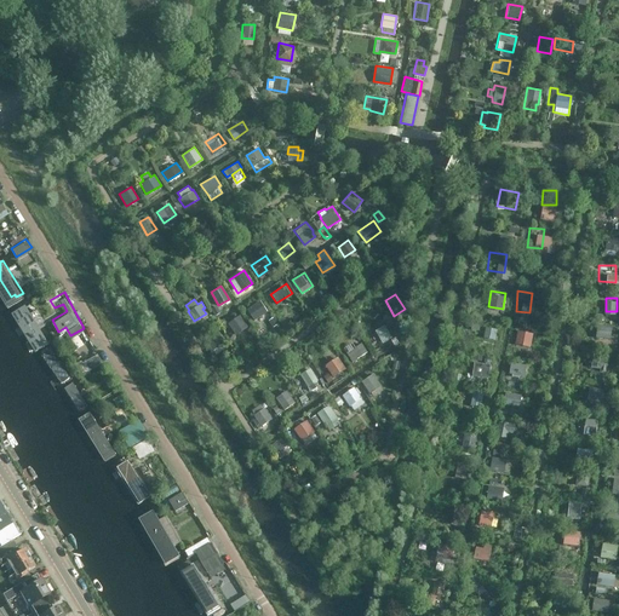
[(253,320),(267,311),(259,299),(246,309),(253,320)]
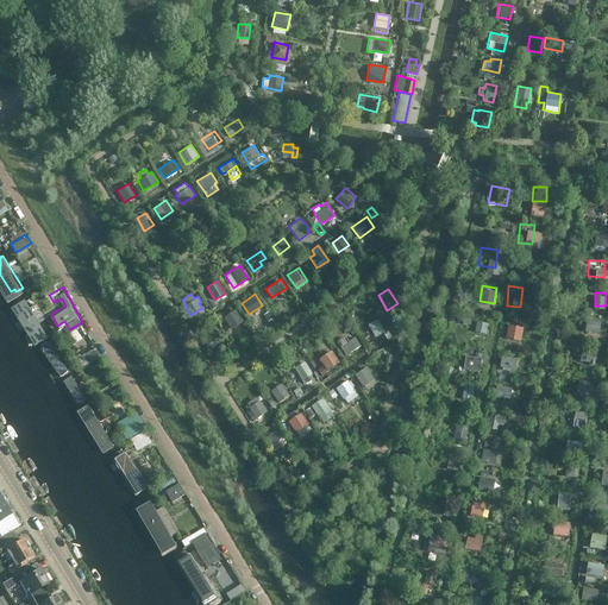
[(27,298),(17,304),(39,340),(49,334),(27,298)]
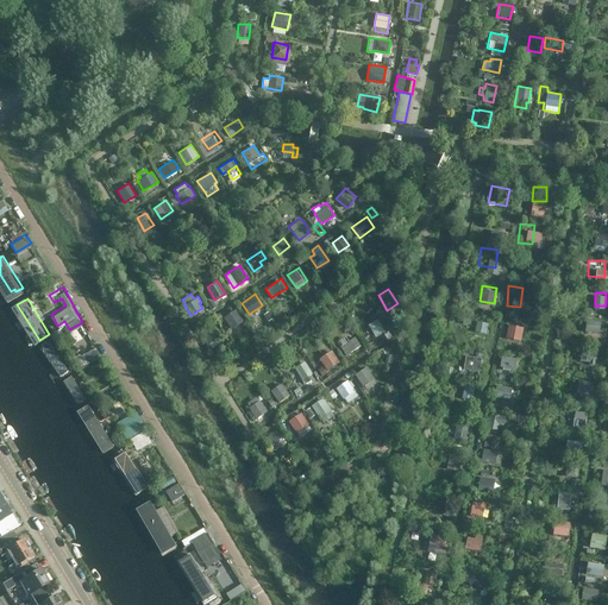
[(234,309),(223,317),(231,329),(243,321),(234,309)]
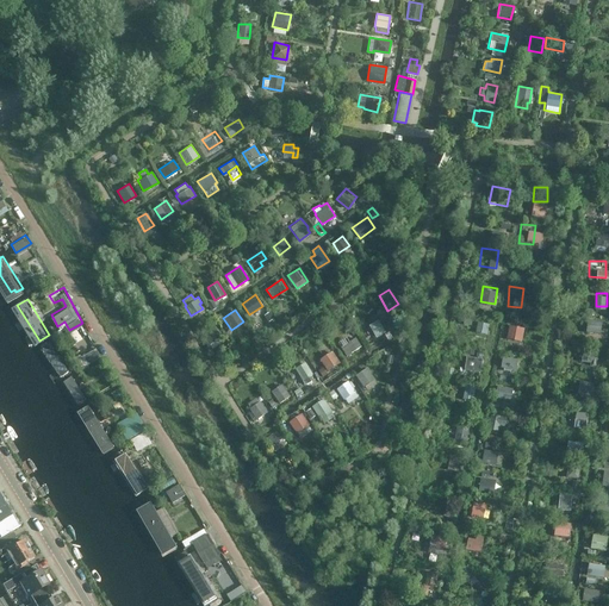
[(598,326),(600,310),(580,310),(580,325),(598,326)]
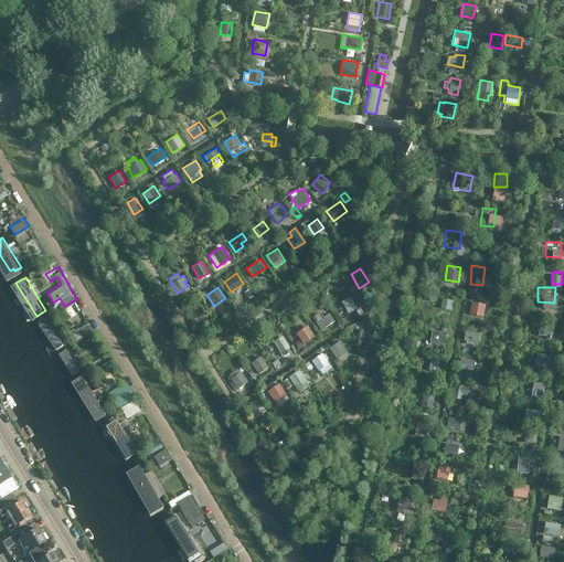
[(208,297),(203,290),(198,294),(202,300),(208,297)]
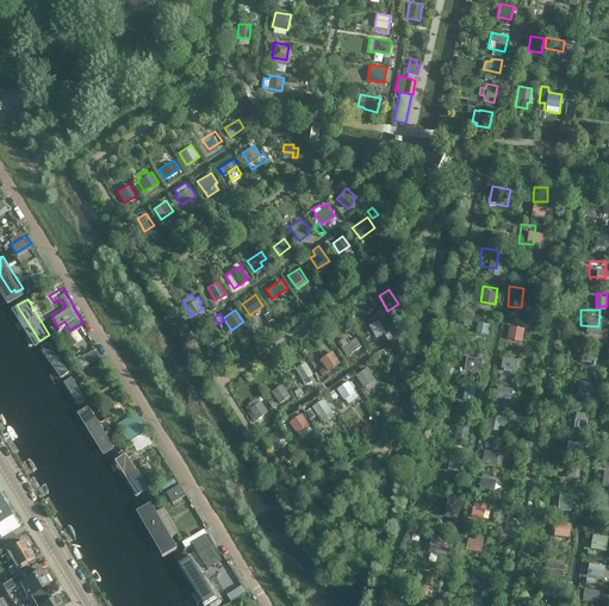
[(478,342),(482,320),(470,318),(466,339),(478,342)]
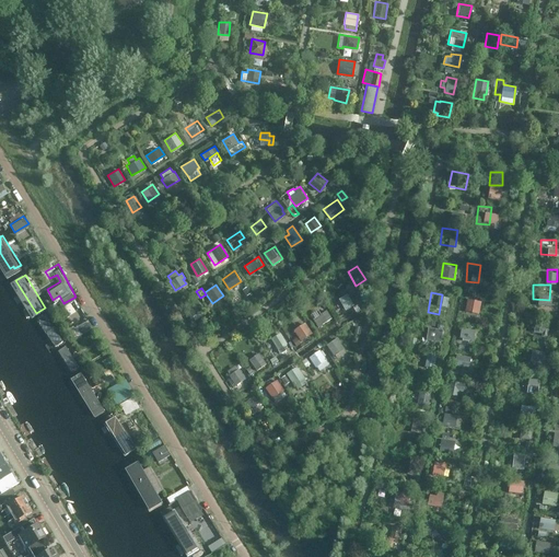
[(346,293),(337,298),(345,310),(353,304),(346,293)]
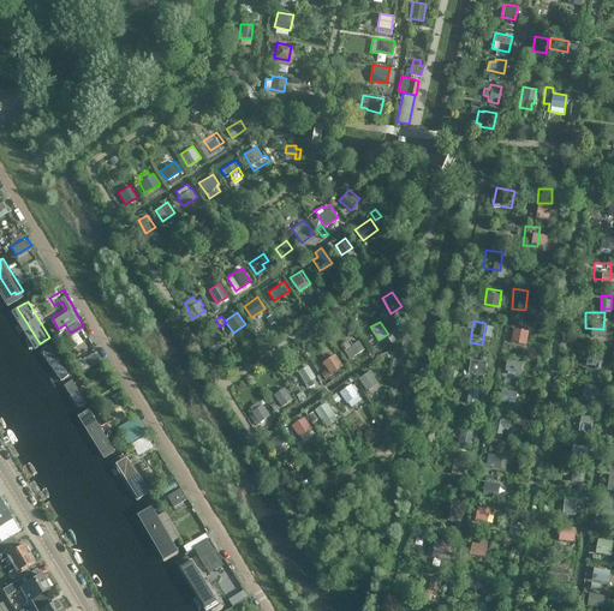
[(513,324),(511,339),(526,341),(529,327),(513,324)]
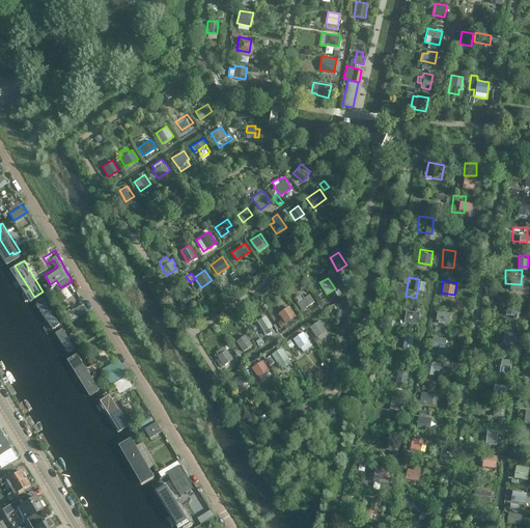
[(192,293),(186,283),(178,287),(179,289),(176,292),(182,300),(192,293)]
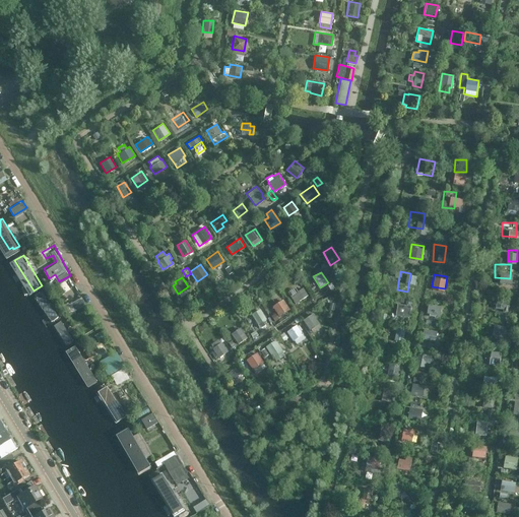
[(71,309),(85,303),(77,284),(64,291),(71,309)]
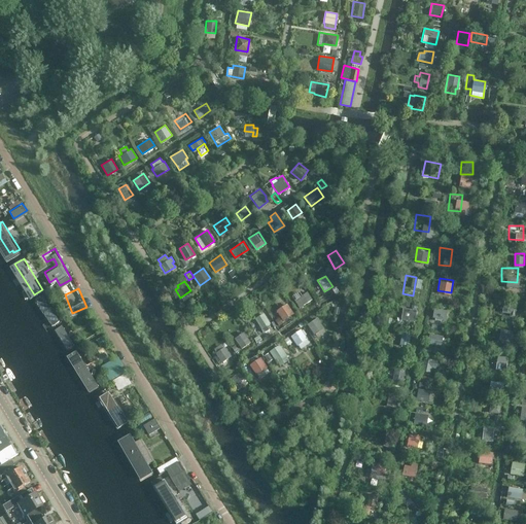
[(299,307),(311,299),(307,291),(300,295),(296,291),(293,293),(295,299),(293,300),(299,307)]
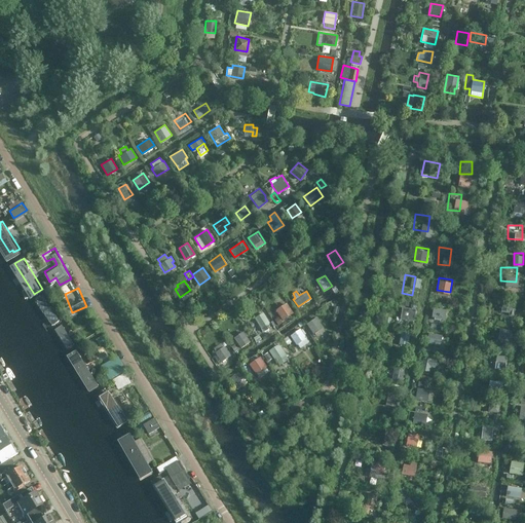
[(41,295),(34,300),(50,324),(58,319),(41,295)]
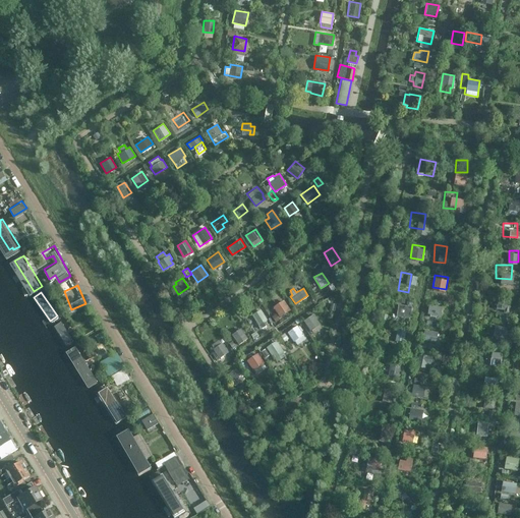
[(283,299),(272,306),(279,317),(290,309),(283,299)]
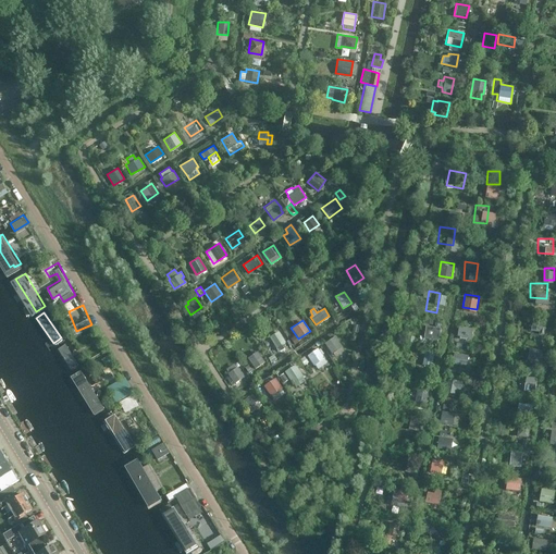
[(543,332),(544,321),(529,320),(528,331),(543,332)]
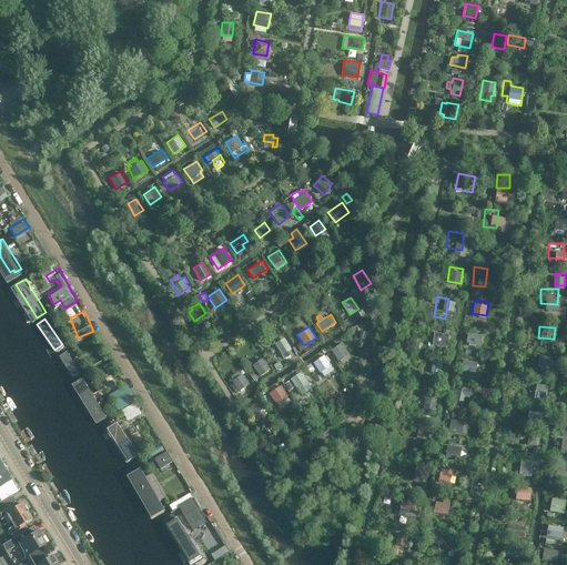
[(449,332),(435,329),(433,343),(446,346),(449,332)]
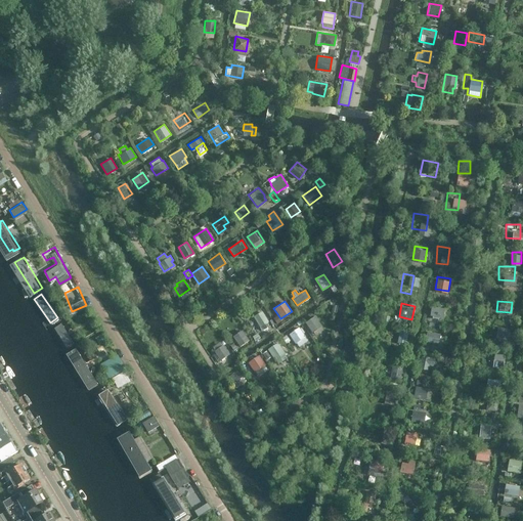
[(430,303),(430,317),(444,317),(445,304),(430,303)]
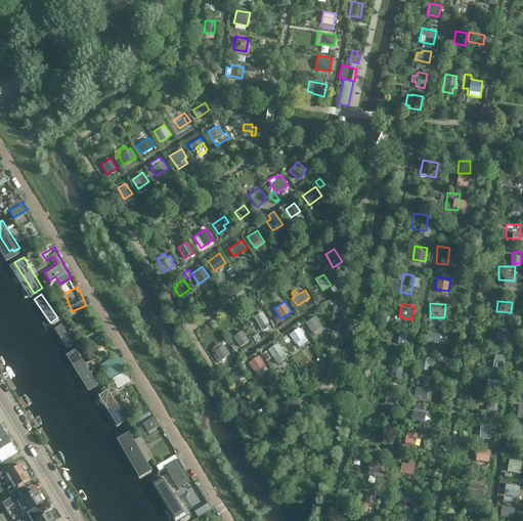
[(262,310),(253,316),(259,327),(268,320),(262,310)]
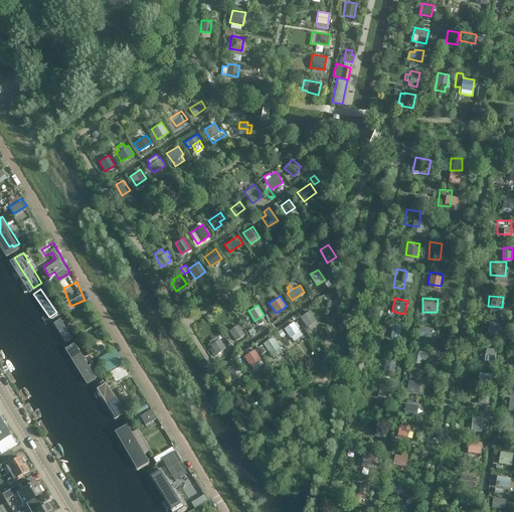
[(309,311),(299,317),(306,327),(316,320),(309,311)]
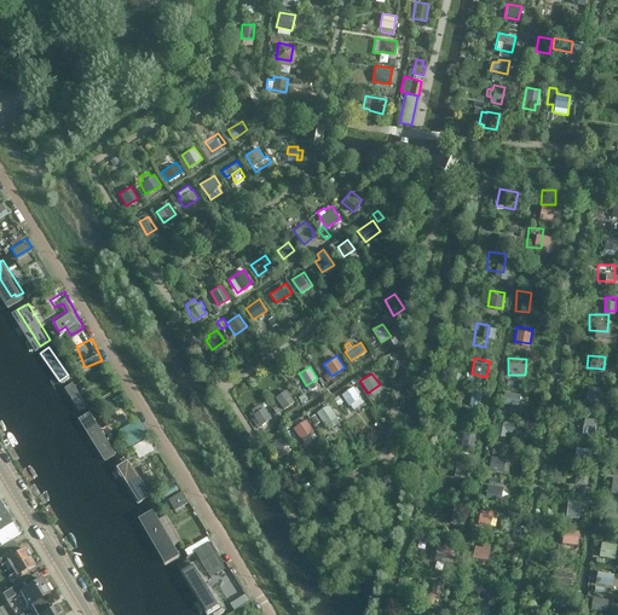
[(70,379),(63,383),(80,411),(87,406),(70,379)]
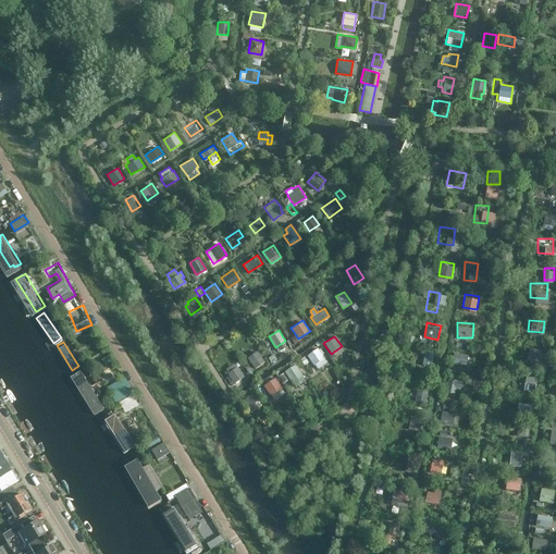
[(433,364),(434,347),(422,346),(420,362),(433,364)]
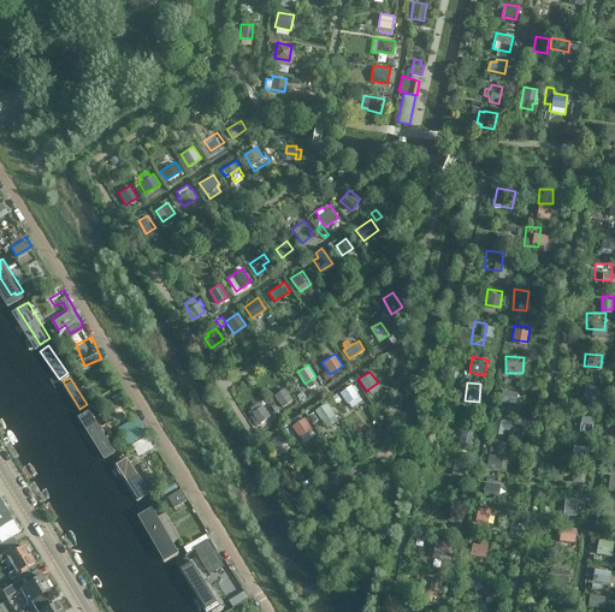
[(586,394),(598,393),(597,382),(585,384),(586,394)]
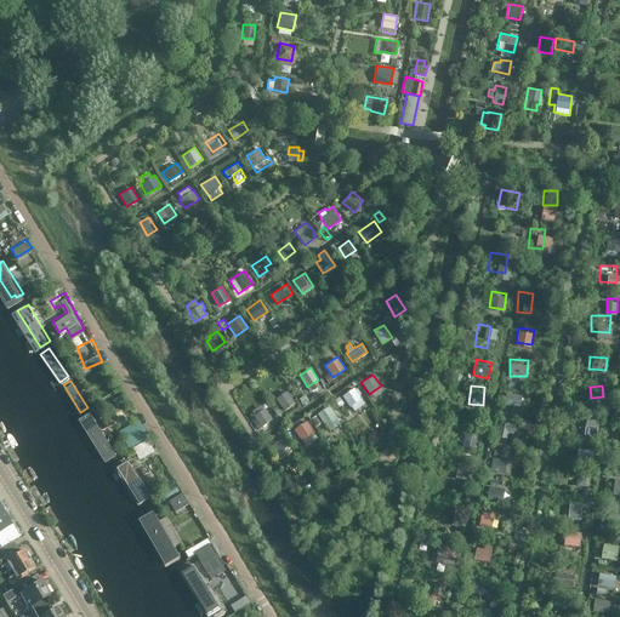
[(364,403),(353,387),(342,395),(350,406),(351,406),(353,410),(364,403)]
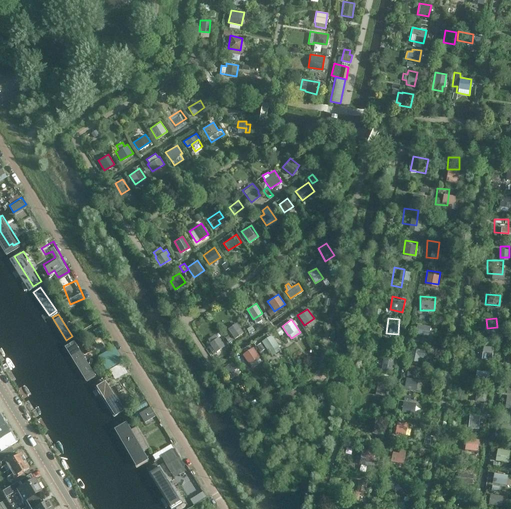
[(429,321),(417,321),(417,334),(429,334),(429,321)]
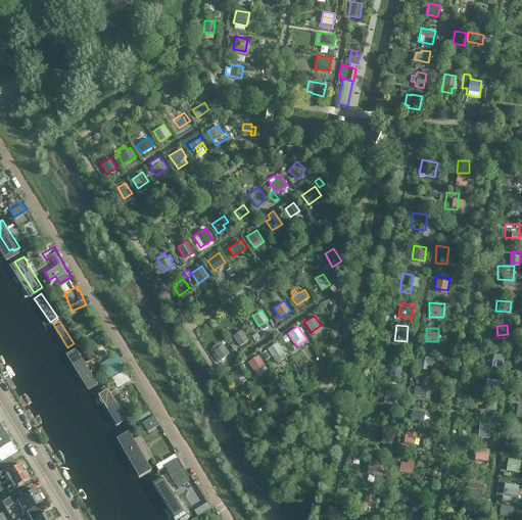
[(248,339),(241,329),(232,335),(239,345),(248,339)]
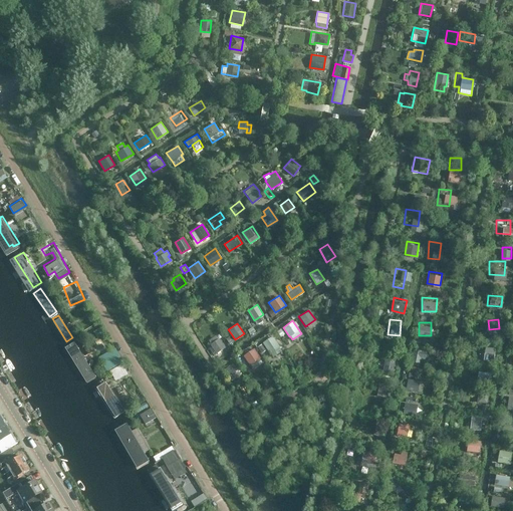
[(284,333),(280,327),(276,330),(280,336),(284,333)]
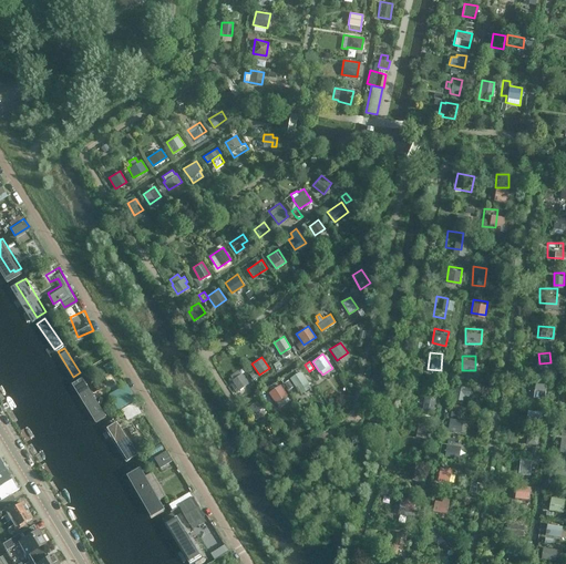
[(237,389),(238,390),(248,382),(242,372),(239,373),(237,370),(229,375),(233,379),(230,380),(232,381),(229,383),(235,391),(237,389)]
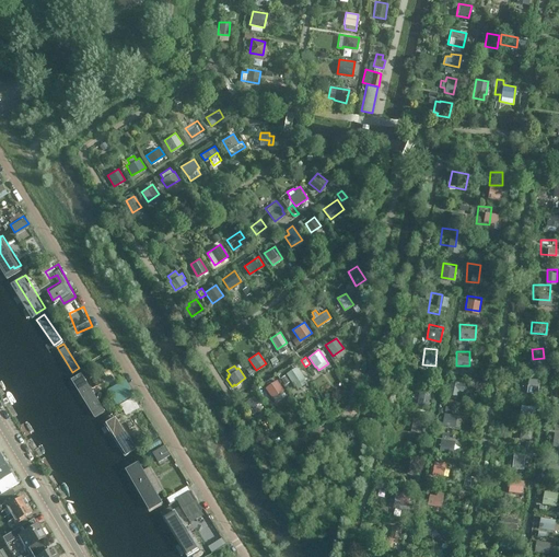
[(297,366),(286,373),(293,385),(294,384),(297,389),(306,382),(303,379),(304,378),(297,366)]
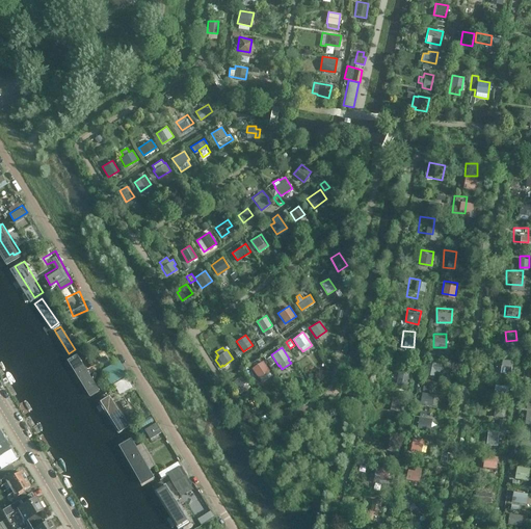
[(510,351),(498,350),(496,369),(508,370),(510,351)]
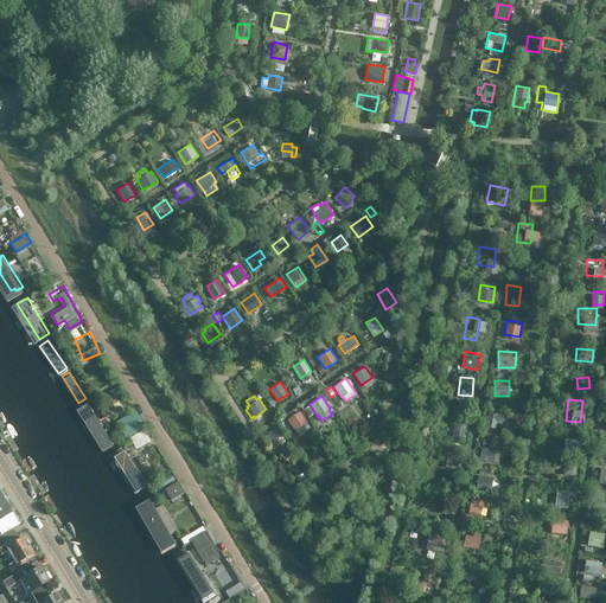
[(87,403),(77,409),(102,449),(112,443),(87,403)]
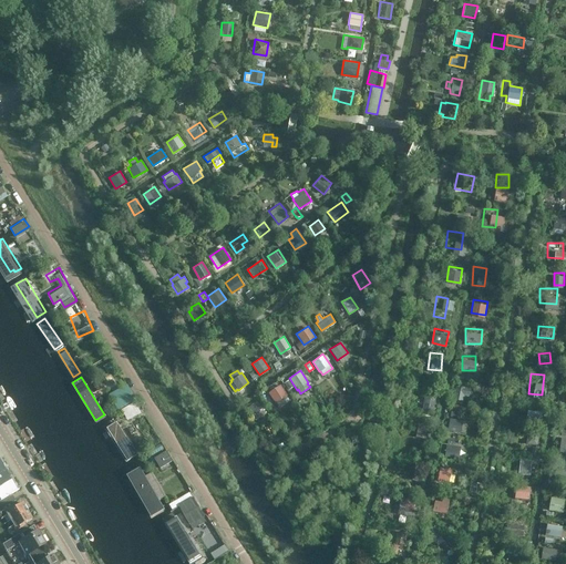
[(292,386),(288,379),(284,382),(288,389),(292,386)]
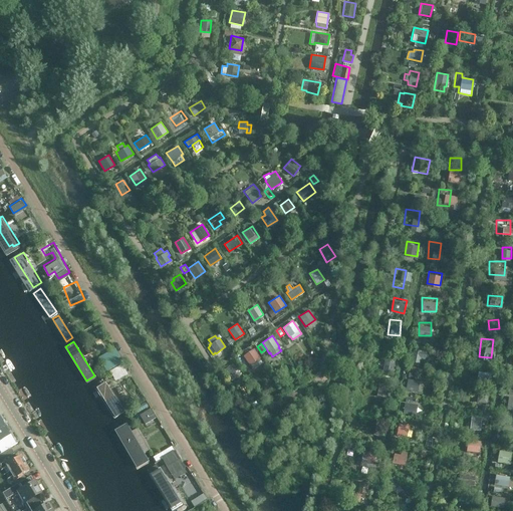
[(115,345),(98,354),(106,368),(123,359),(115,345)]
